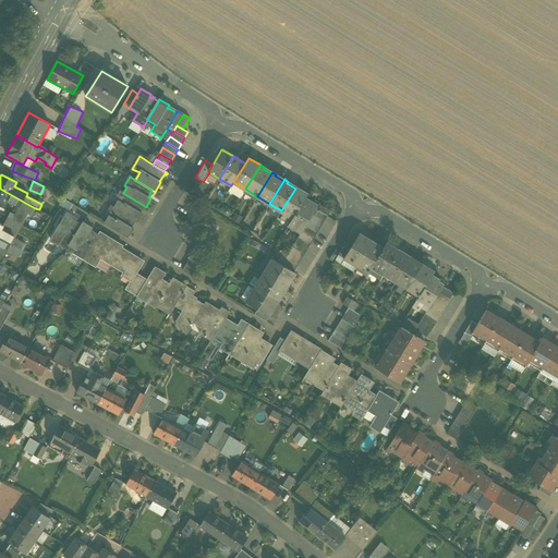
[(295,189),(281,210),(293,218),(305,197),(307,195),(299,191),(300,189),(296,186),(295,189)]
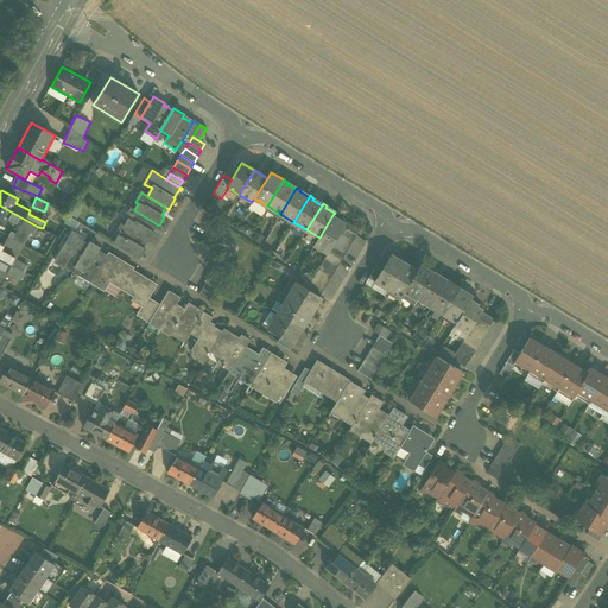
[(35,235),(38,227),(0,206),(0,221),(4,225),(6,220),(35,235)]
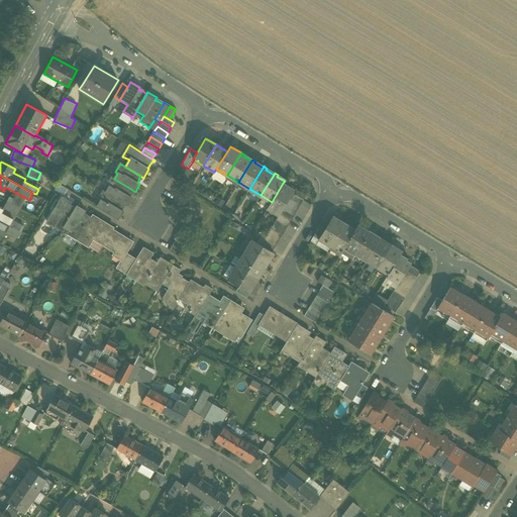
[(128,196),(132,190),(114,179),(111,178),(106,186),(109,187),(106,193),(124,204),(126,205),(131,198),(128,196)]
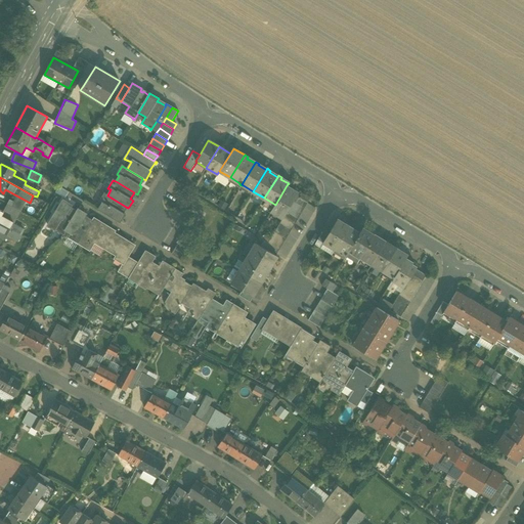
[(291,187),(287,185),(275,205),(271,211),(282,217),(281,219),(282,219),(284,217),(287,212),(290,207),(293,202),(296,195),(298,194),(290,189),(291,187)]
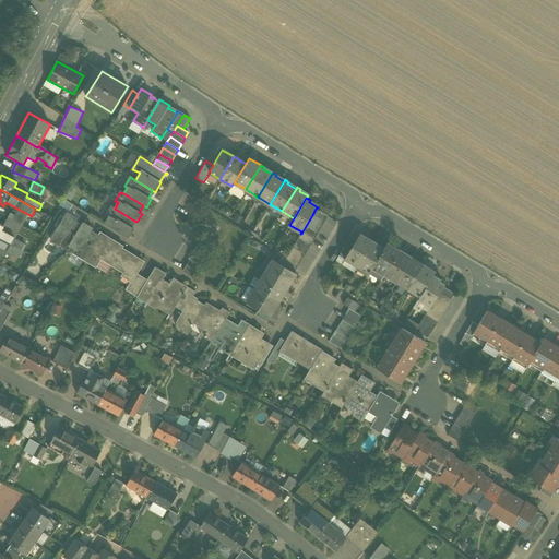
[(130,227),(134,221),(115,209),(111,206),(106,216),(108,217),(105,224),(128,237),(132,229),(130,227)]
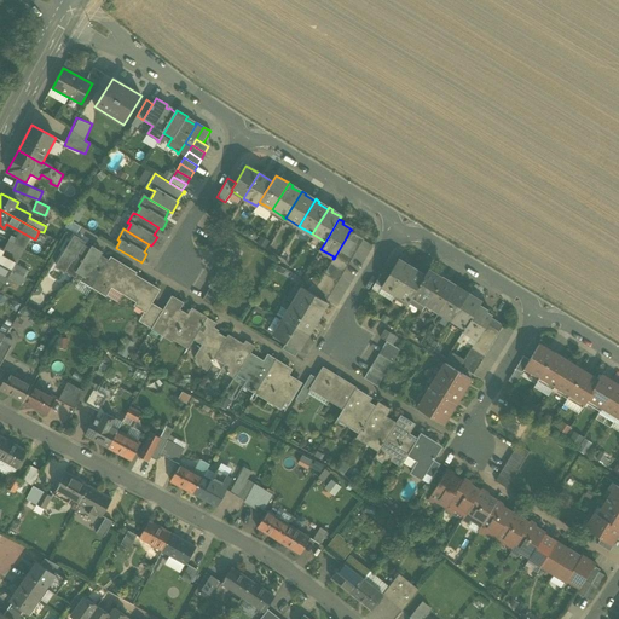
[(364,239),(350,231),(346,238),(359,247),(364,239)]
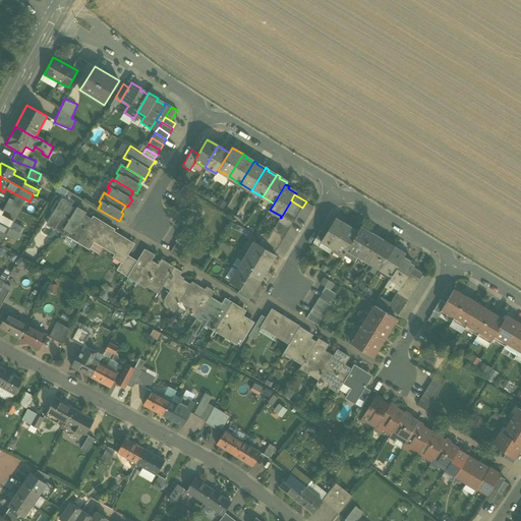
[(65,229),(76,211),(69,207),(71,204),(63,198),(47,224),(54,229),(55,228),(63,233),(65,229)]
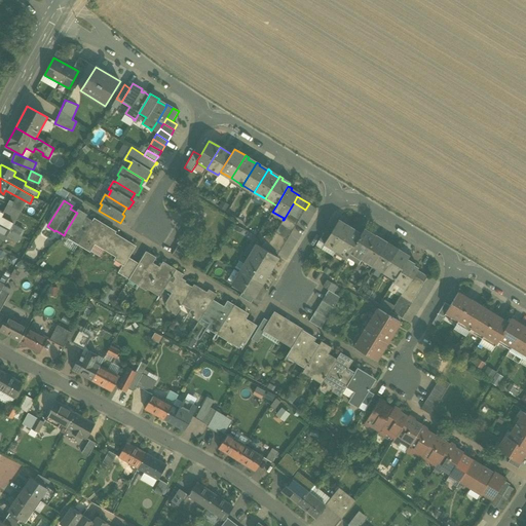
[(305,210),(294,202),(291,208),(302,215),(305,210)]
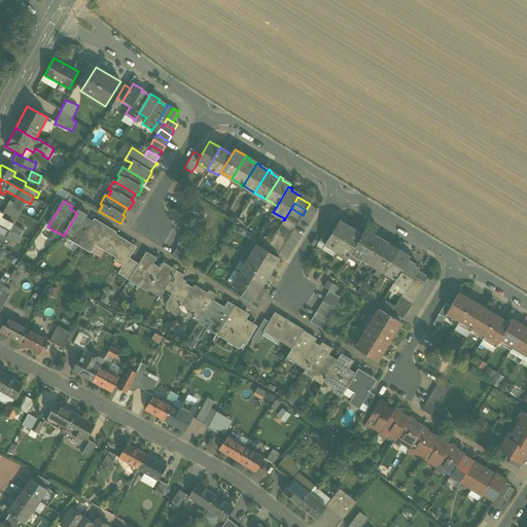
[(0,224),(21,237),(22,237),(24,232),(13,226),(21,213),(7,205),(3,213),(0,210),(0,224)]
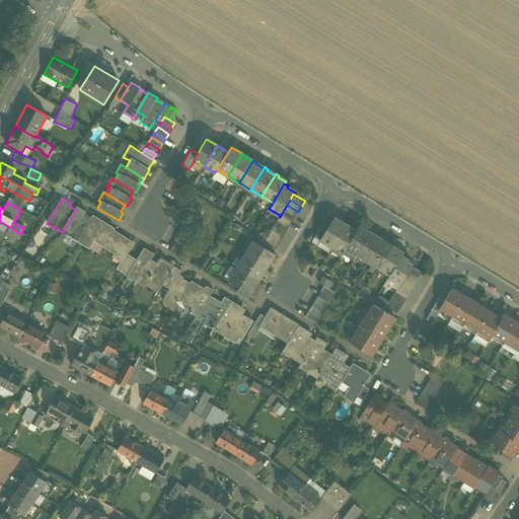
[(298,212),(287,205),(284,210),(295,217),(298,212)]
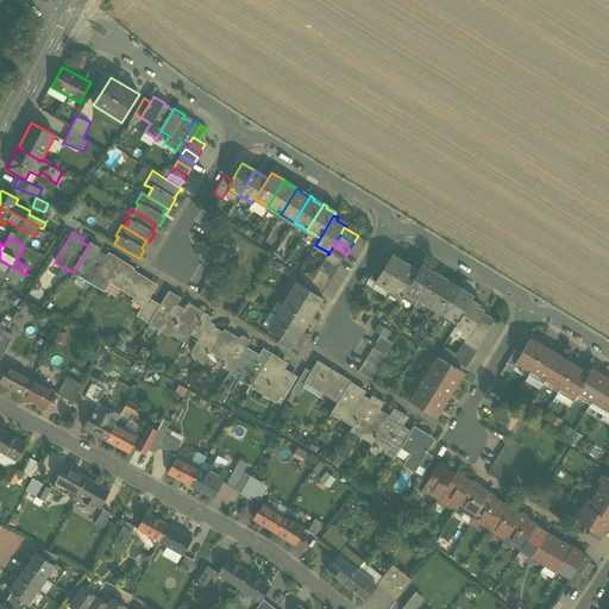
[(100,249),(92,243),(89,246),(76,268),(82,272),(80,276),(90,283),(106,257),(99,252),(100,249)]
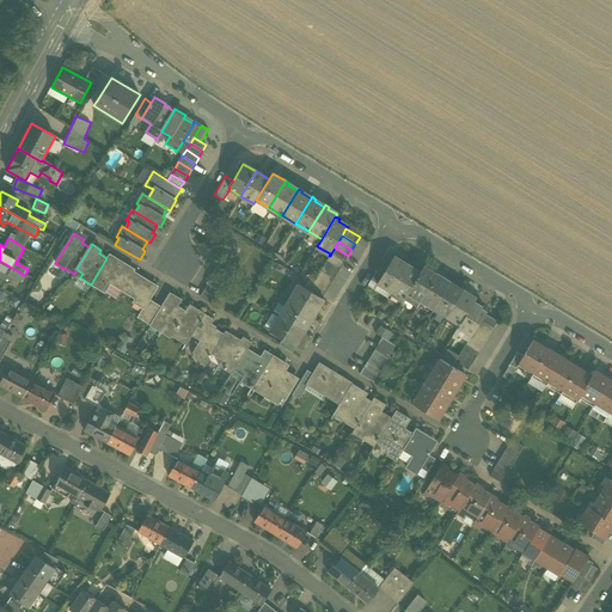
[(348,256),(335,248),(331,254),(344,262),(348,256)]
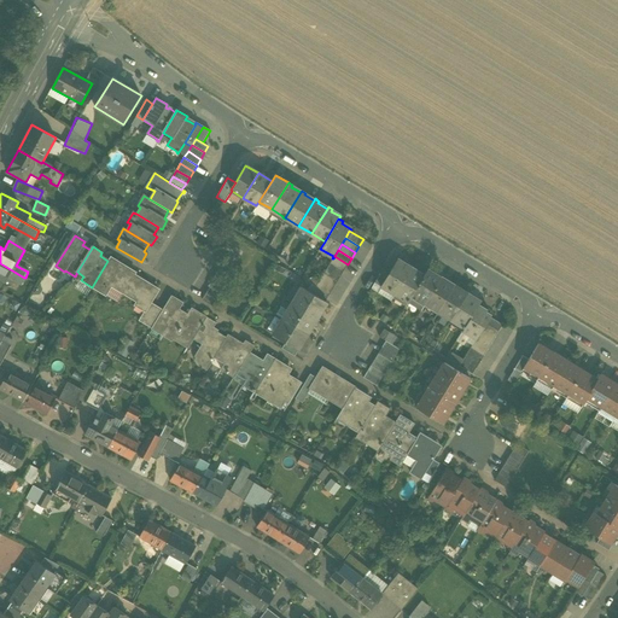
[(348,264),(334,256),(333,258),(331,262),(344,270),(348,264)]
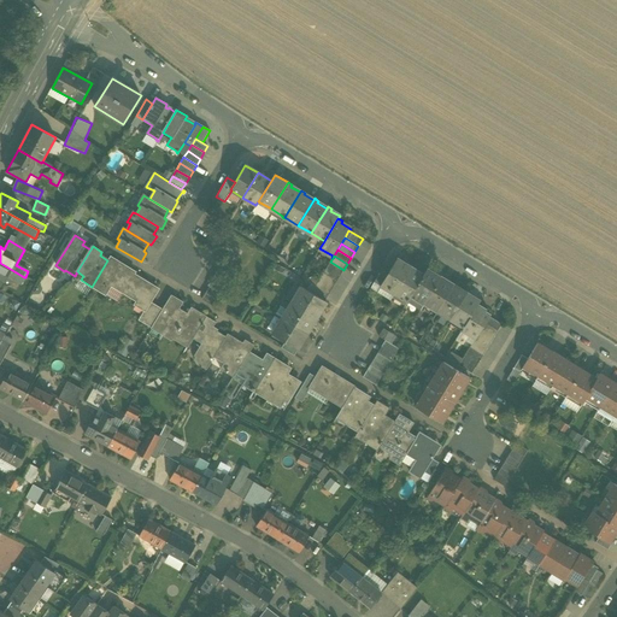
[(135,272),(110,257),(107,260),(92,287),(105,294),(112,285),(112,283),(113,285),(124,291),(123,293),(137,301),(135,305),(145,311),(151,301),(158,289),(134,275),(135,272)]
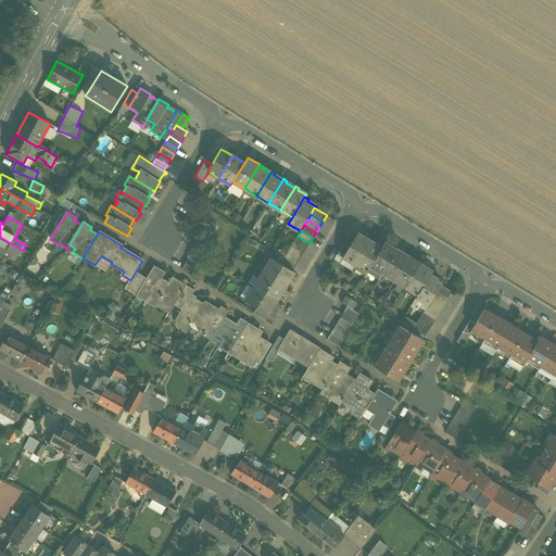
[(353,267),(370,240),(358,232),(351,244),(342,257),(337,254),(332,262),(350,273),(353,267)]
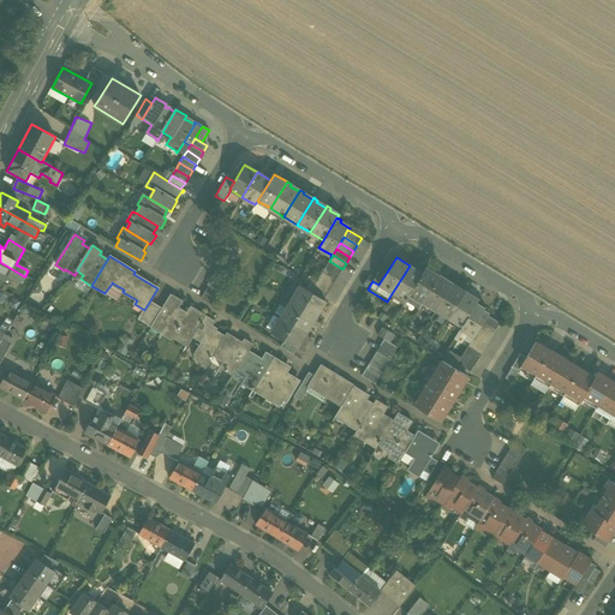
[(236,269),(222,261),(219,267),(232,275),(236,269)]
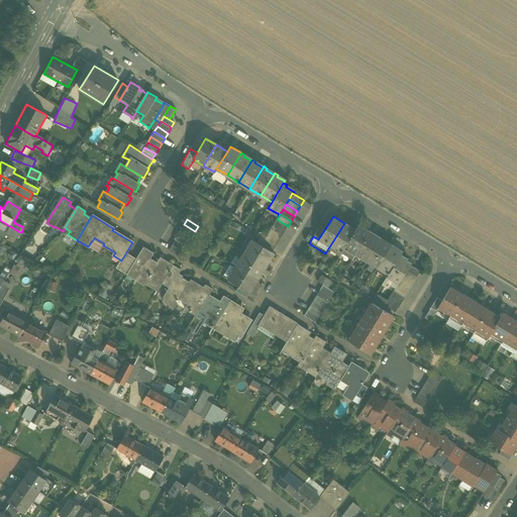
[(288,226),(277,219),(274,224),(285,231),(288,226)]
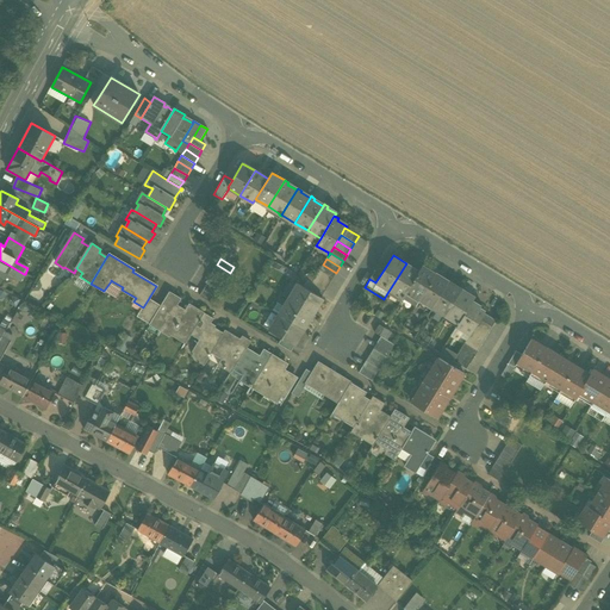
[(0,277),(5,279),(7,274),(20,281),(24,274),(0,260),(0,277)]
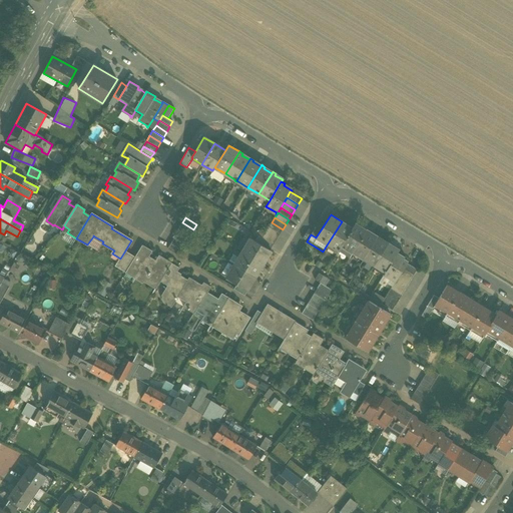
[(316,237),(324,225),(319,221),(311,234),(316,237)]
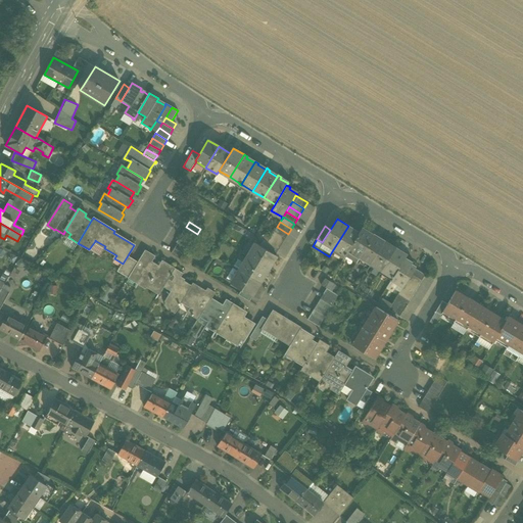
[(345,255),(359,234),(350,229),(351,228),(348,226),(332,251),(343,258),(345,255)]
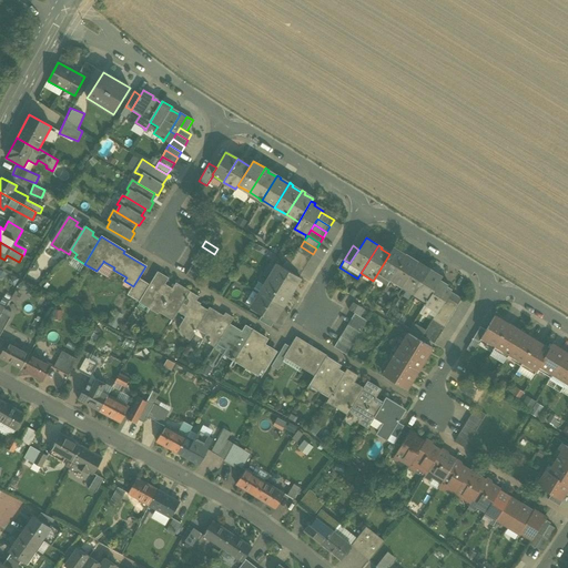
[(214,254),(202,246),(199,252),(211,260),(214,254)]
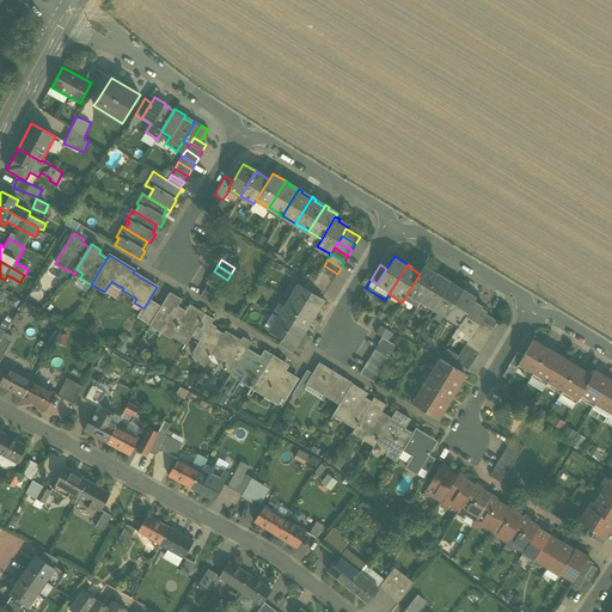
[(337,274),(324,265),(320,271),(334,280),(337,274)]
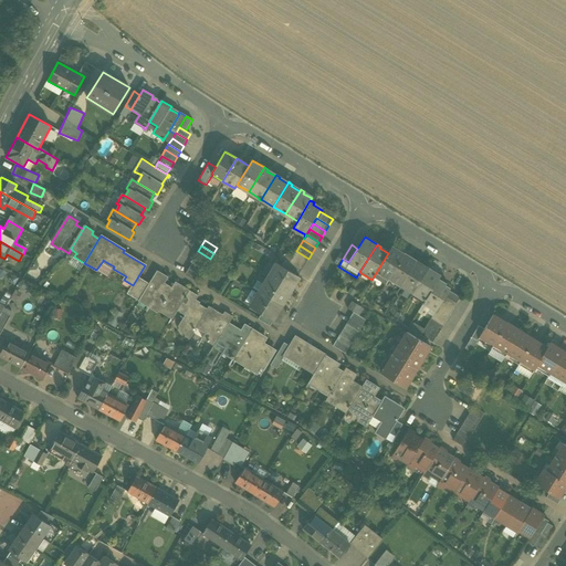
[(389,278),(405,253),(392,245),(388,253),(374,276),(386,283),(389,278)]
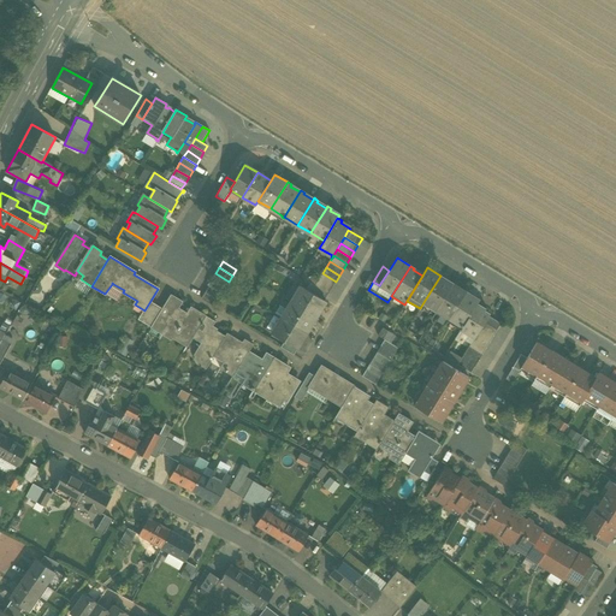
[(229,282),(215,273),(211,279),(225,288),(229,282)]
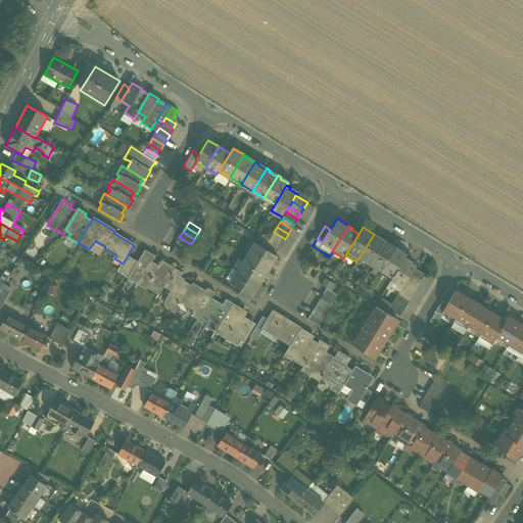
[(285,239),(274,232),(270,238),(282,244),(285,239)]
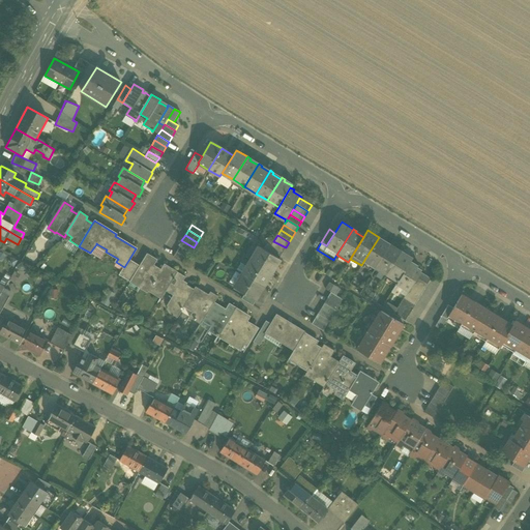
[(376,267),(389,245),(381,240),(382,239),(379,237),(364,260),(376,267)]
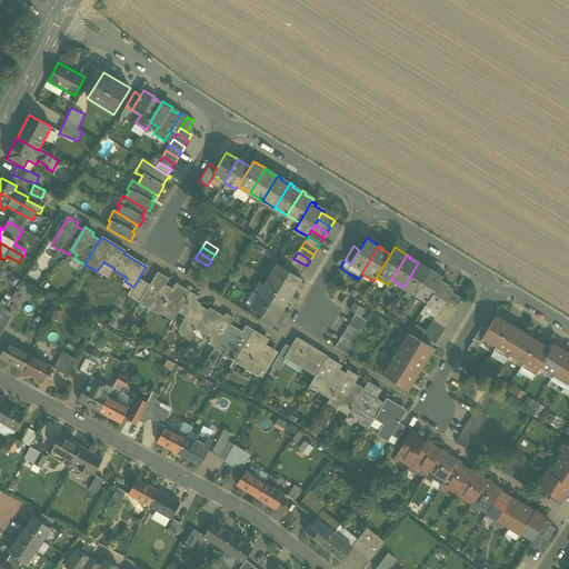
[(208,266),(195,258),(191,265),(192,265),(203,271),(208,266)]
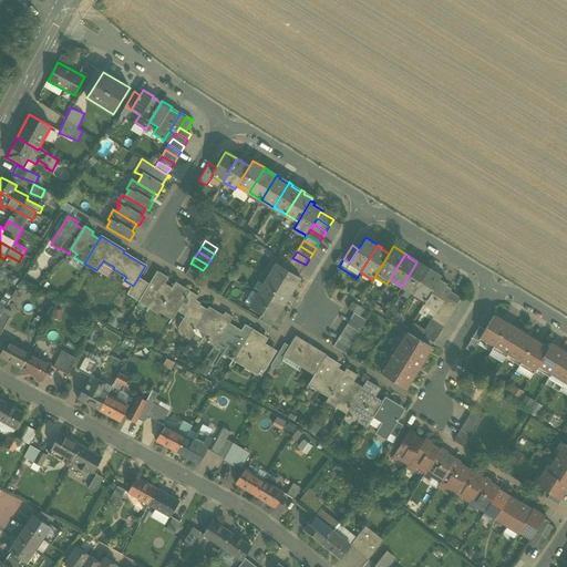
[(306,265),(292,258),(289,264),(301,270),(306,265)]
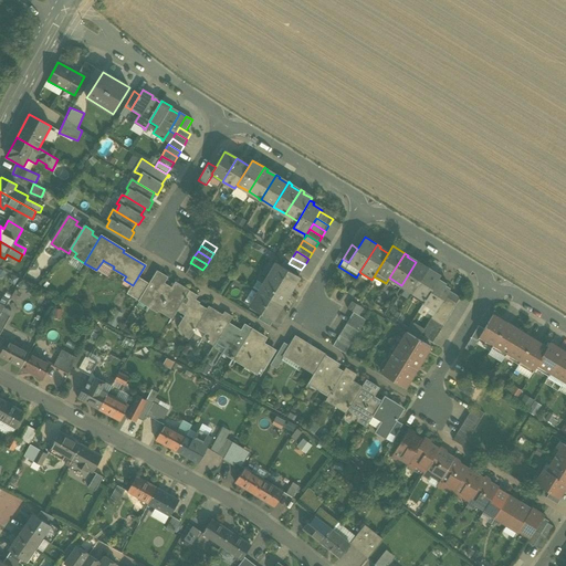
[(412,293),(428,269),(416,261),(416,262),(401,285),(401,286),(412,293)]
